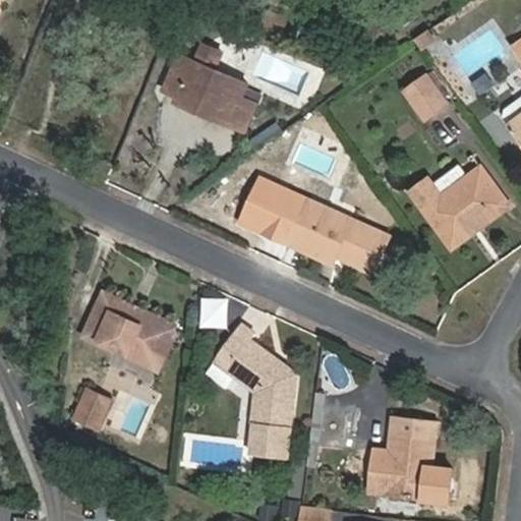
[(285,19),(259,9),(250,34),(276,44),(285,19)]
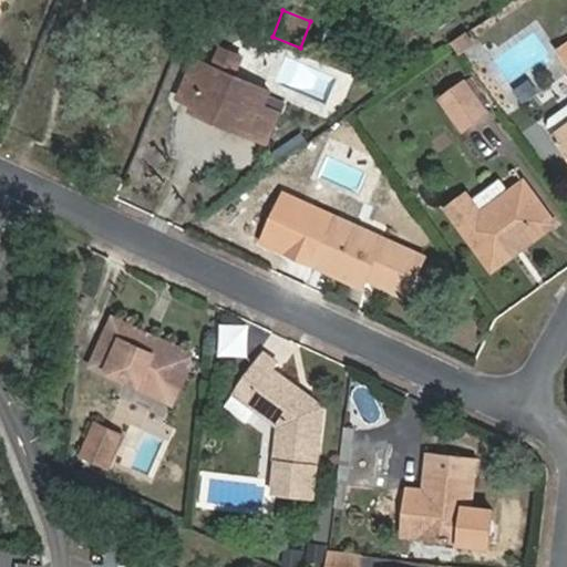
[(248,135),(261,104),(268,91),(194,59),(178,98),(223,117),(222,123),(248,135)]
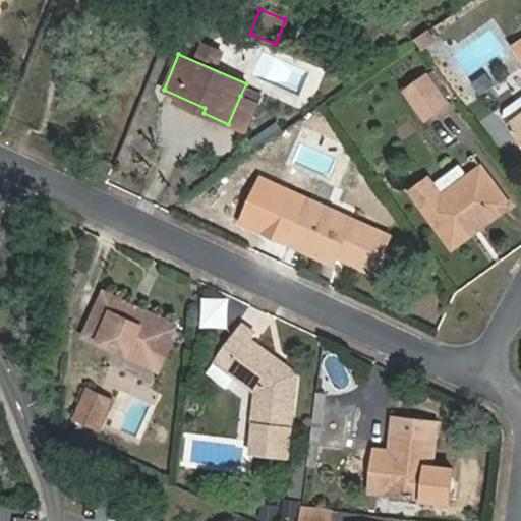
[(448,104),(428,74),(405,90),(424,119),(448,104)]
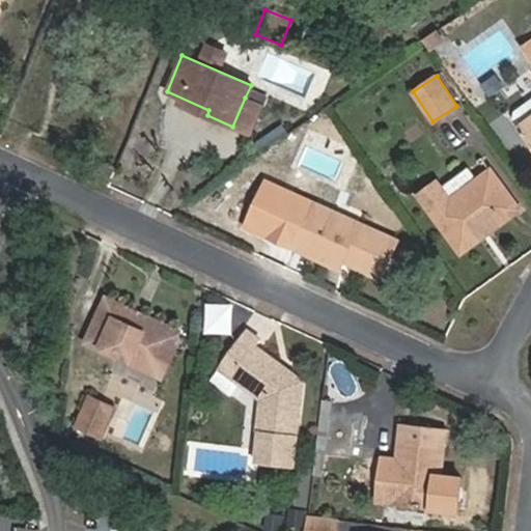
[(530,93),(510,109),(520,123),(530,116),(530,93)]
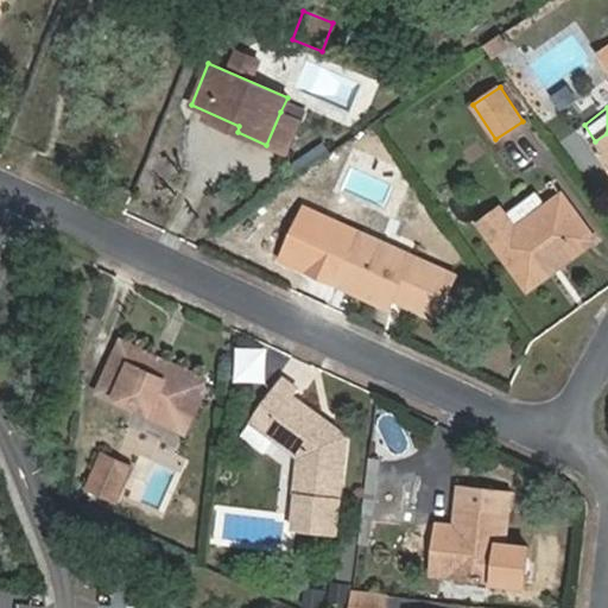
[(299,121),(280,112),(266,145),(286,152),(299,121)]
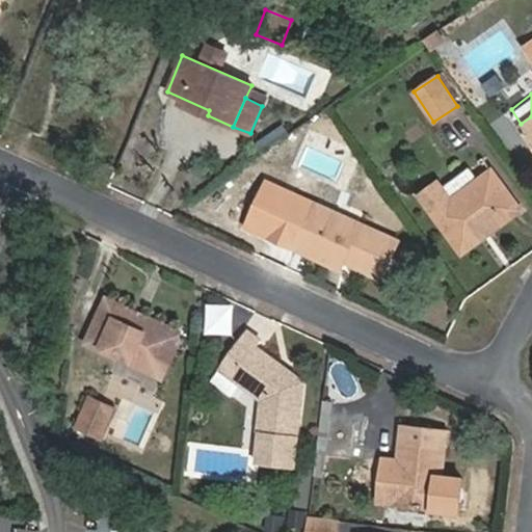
[(531,116),(521,124),(531,139),(531,116)]
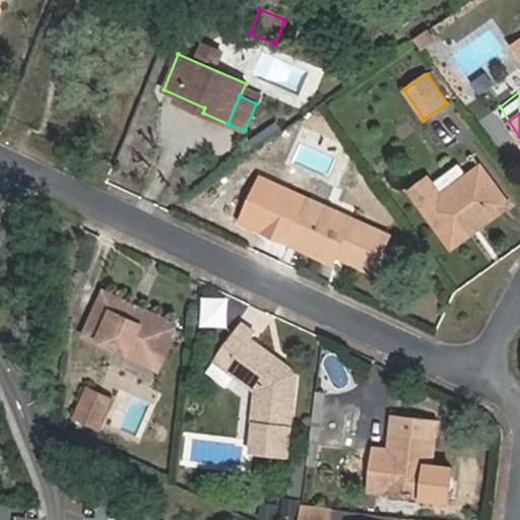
[(342,149),(335,139),(313,154),(320,165),(342,149)]
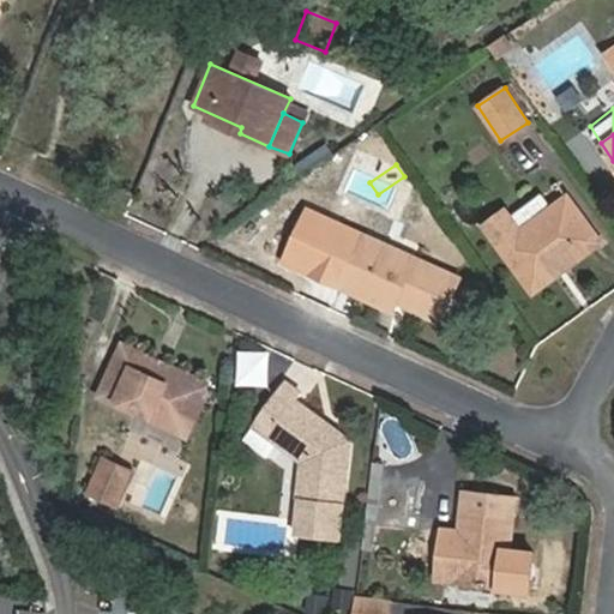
[(600,242),(566,197),(518,232),(503,210),(482,226),(498,246),(533,293),(600,242)]
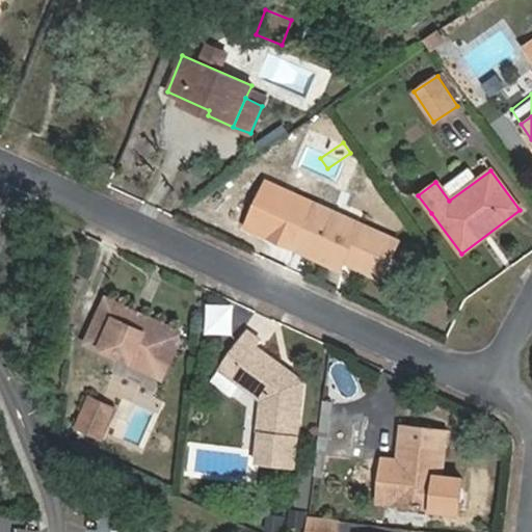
[(398,241),(314,202),(293,247),(340,269),(344,259),(381,276),(398,241)]
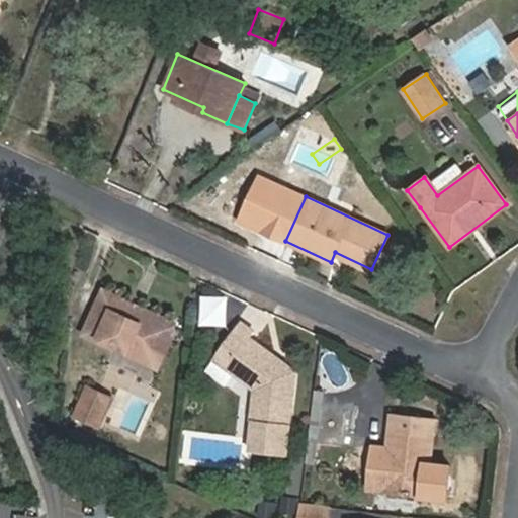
[(136,344),(130,354),(130,355),(159,369),(174,339),(168,336),(174,323),(103,289),(83,334),(110,348),(111,345),(116,334),(136,344)]
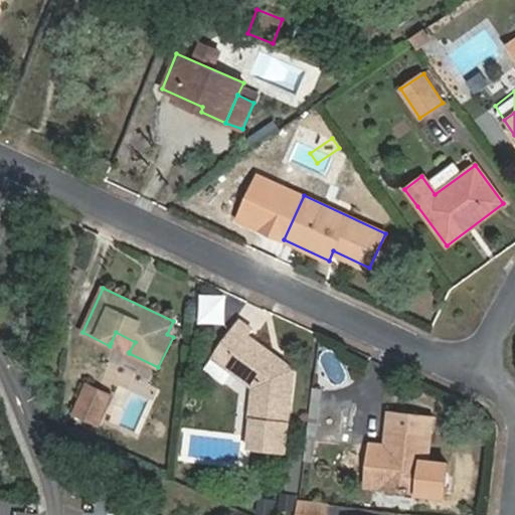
[(223,325),(226,295),(200,293),(197,322),(223,325)]
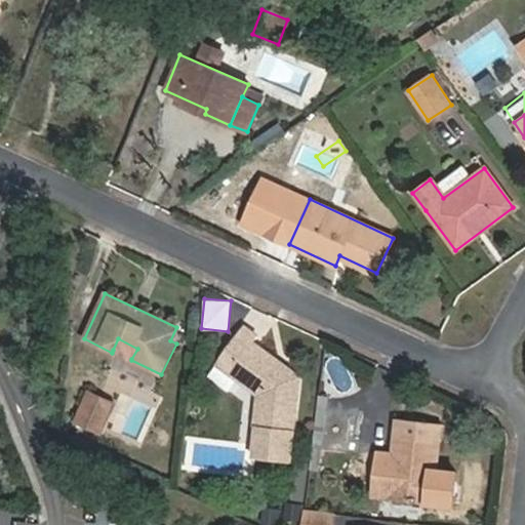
[(294,434),(301,378),(290,370),(286,377),(272,368),(277,361),(253,345),(257,337),(242,326),(215,364),(217,365),(238,379),(259,394),(255,430),(258,430),(256,447),(277,449),(275,461),(291,463),(294,434)]
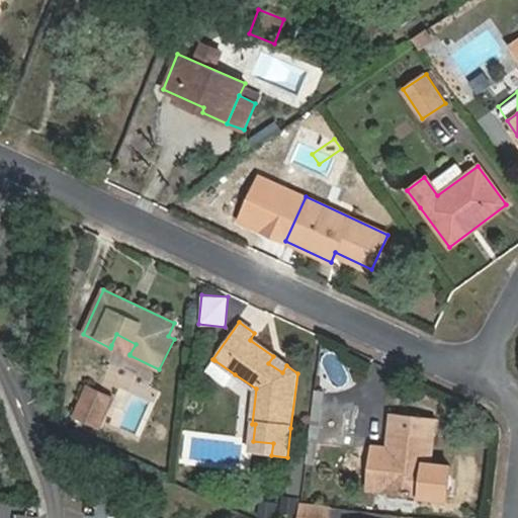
[(111,345),(130,354),(136,344),(116,334),(111,345)]
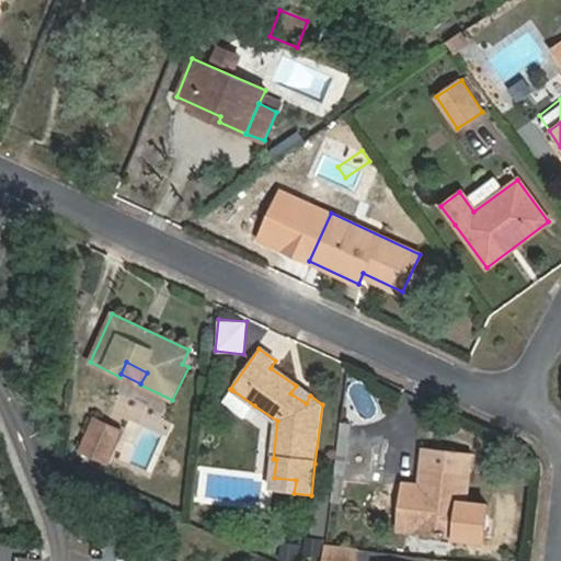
[(310,396),(296,386),(290,393),(306,403),(310,396)]
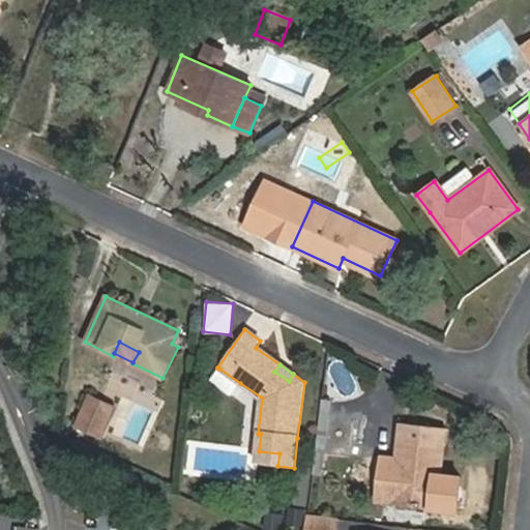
[(231,396),(240,383),(219,369),(211,383),(231,396)]
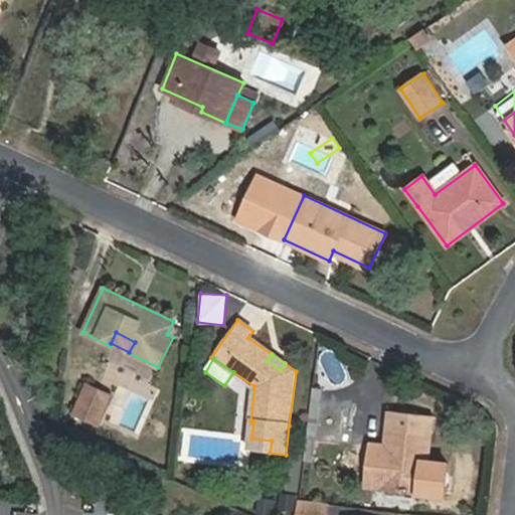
[(106,396),(83,385),(69,412),(93,423),(106,396)]
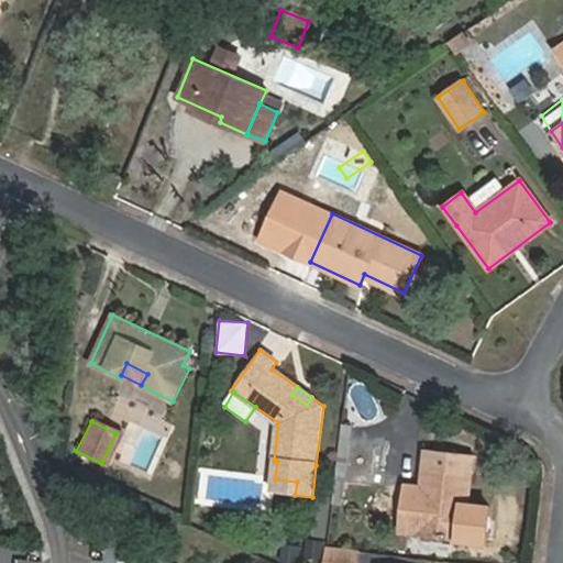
[(417,532),(460,539),(464,505),(467,505),(473,455),(427,450),(417,532)]
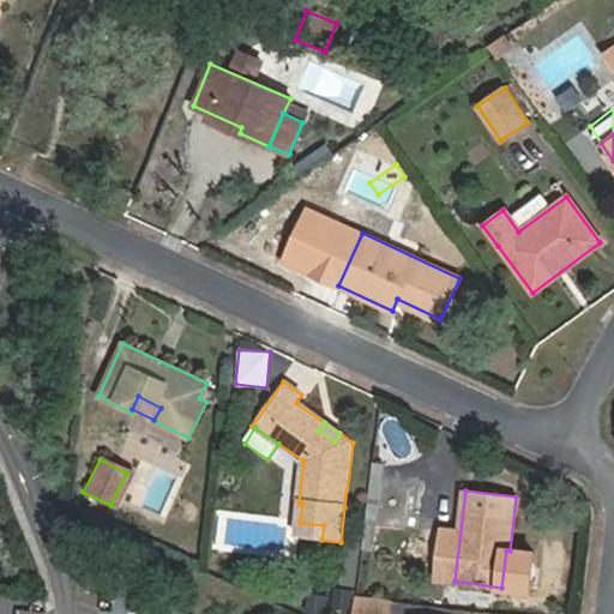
[(298,537),(321,540),(324,525),(300,523),(298,537)]
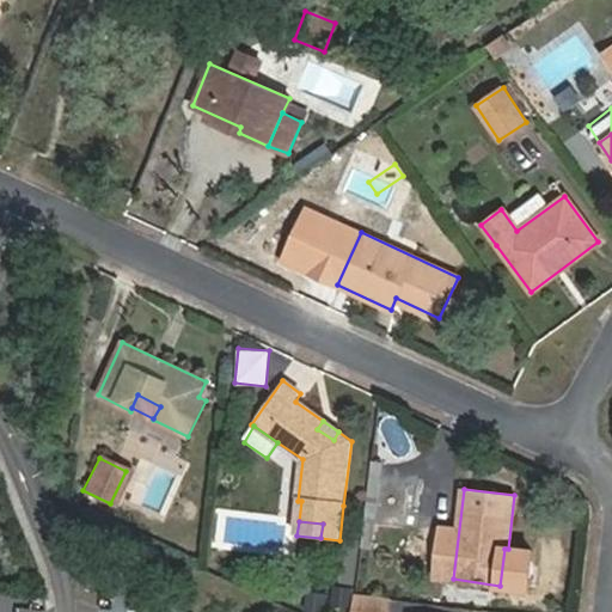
[(505,549),(500,586),(510,587),(515,550),(508,549),(505,549)]
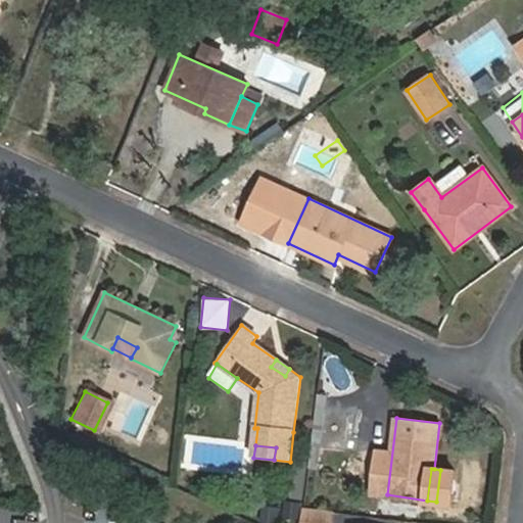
[(303,506),(301,522),(330,522),(332,510),(303,506)]
